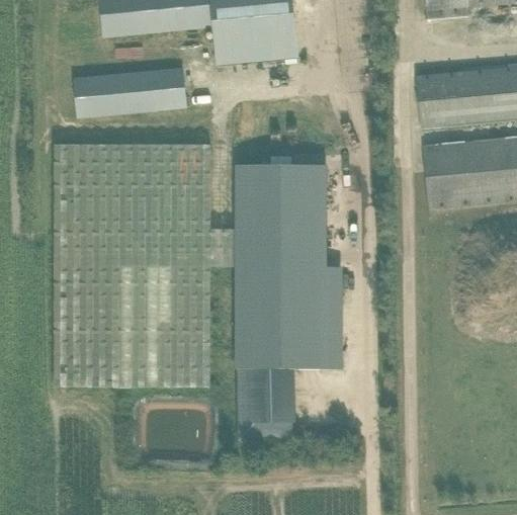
[(98,0),(102,36),(212,25),(216,64),(296,57),(290,0),(98,0)]
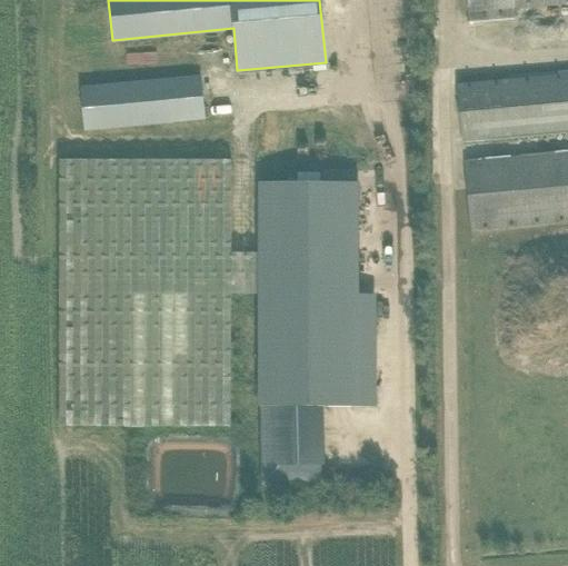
[(466,0),(469,18),(515,12),(514,5),(556,0),(466,0)]
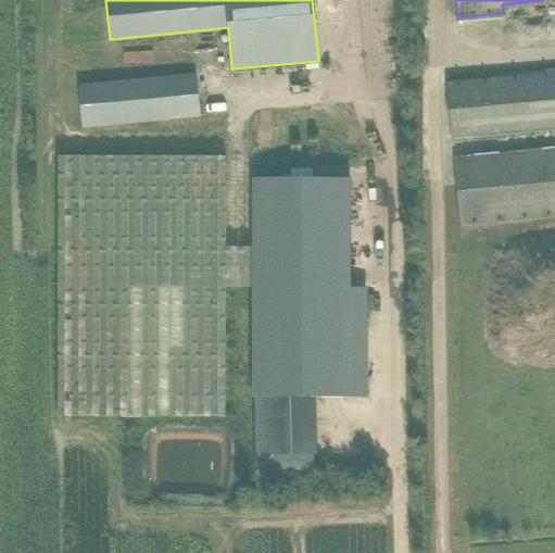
[(78,84),(83,125),(199,114),(194,73),(78,84)]
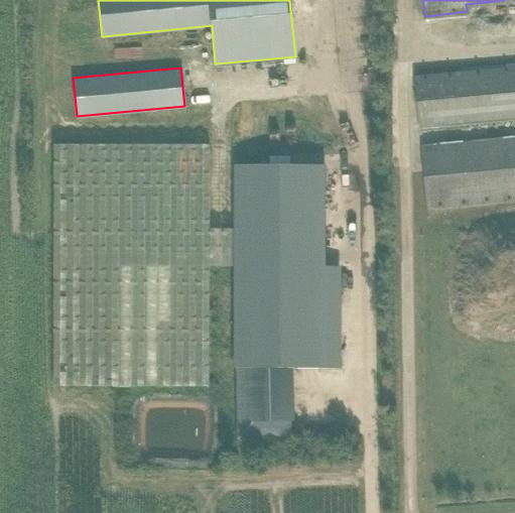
[(514,117),(514,71),(413,81),(418,127),(514,117)]
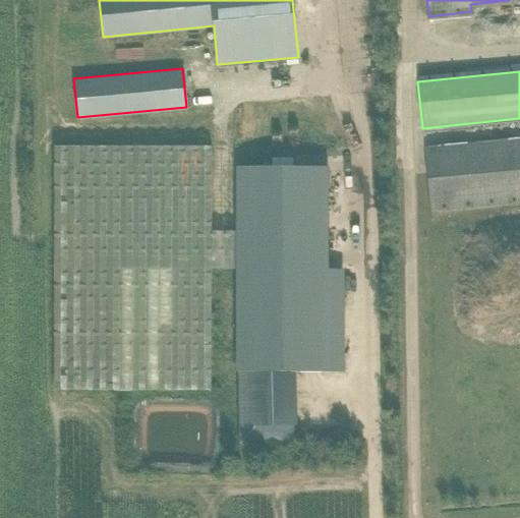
[(430,210),(519,200),(519,137),(424,148),(430,210)]
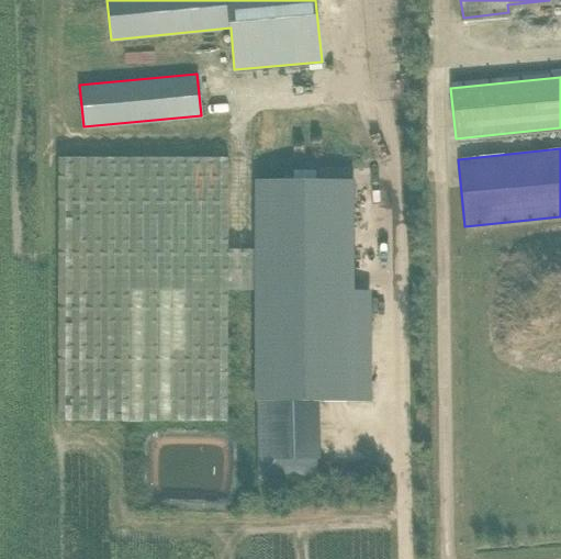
[(57,421),(227,420),(227,289),(256,289),(256,248),(227,248),(227,156),(58,156),(57,421)]
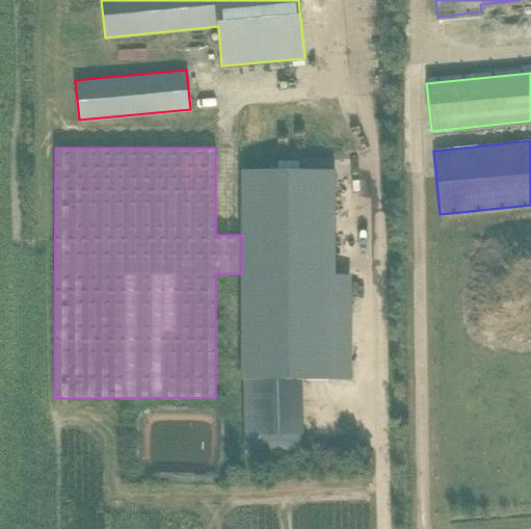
[(242,273),(242,378),(333,378),(333,169),(242,168),(242,235),(242,273)]
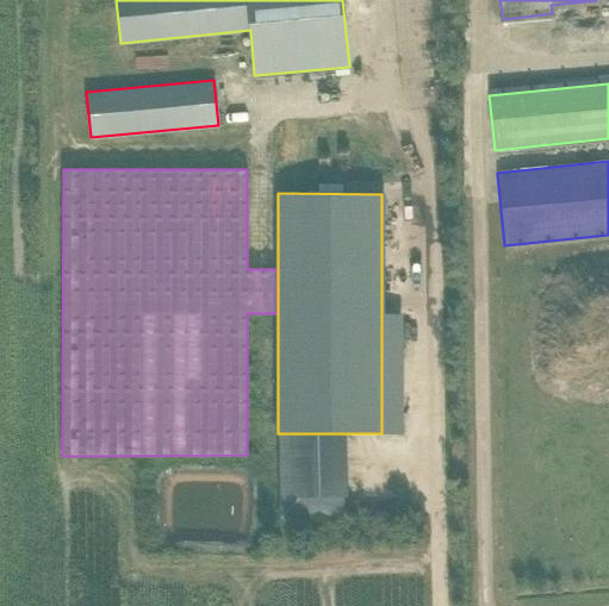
[(341,433),(279,433),(279,439),(281,516),(343,514),(341,438),(341,433)]
